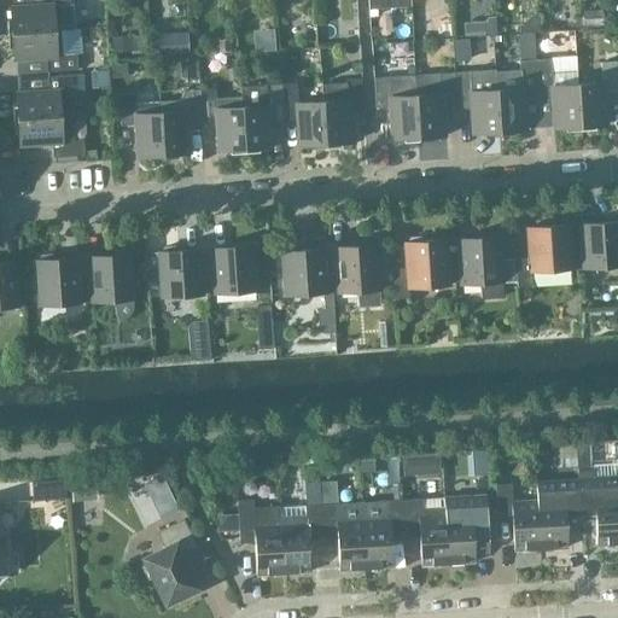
[(41,0),(42,5),(10,7),(12,34),(56,31),(75,30),(73,6),(71,0),(41,0)]
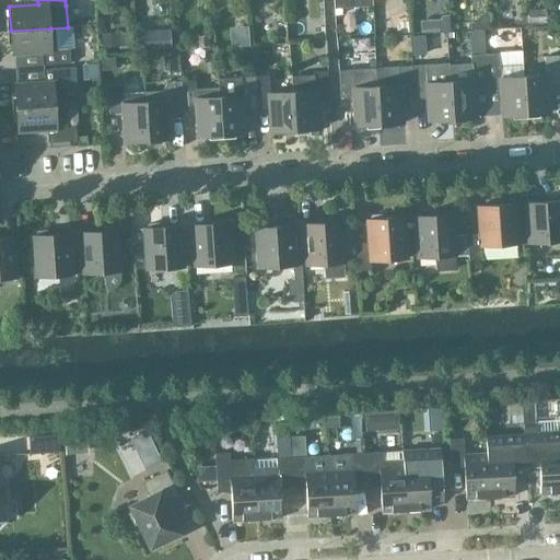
[(153,38),(172,38),(173,13),(154,13),(153,38)]
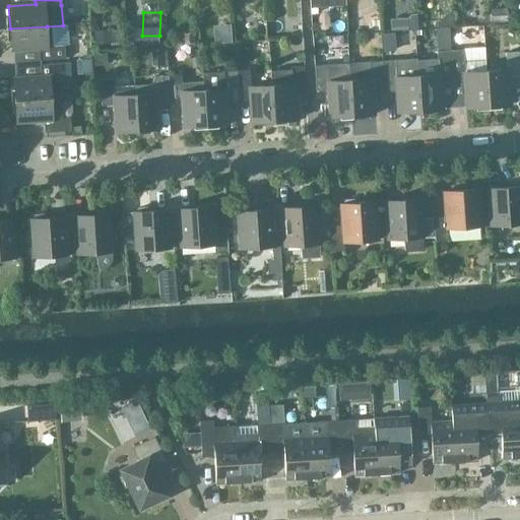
[(216,33),(233,33),(232,12),(215,13),(216,33)]
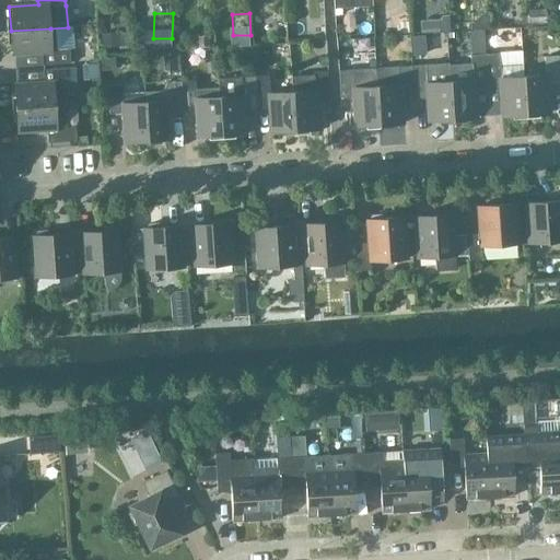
[(429,42),(429,22),(413,23),(415,43),(429,42)]
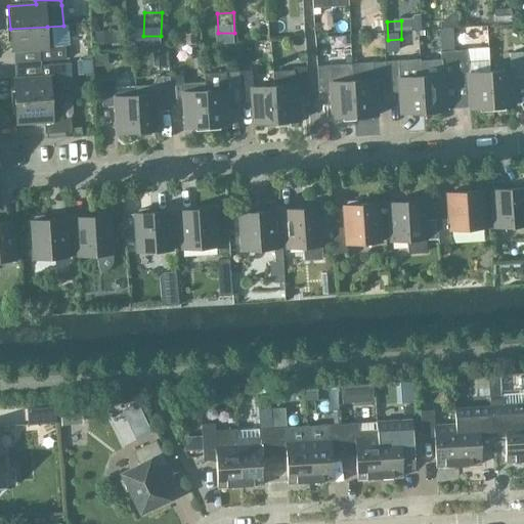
[(47,27),(10,29),(11,52),(39,50),(40,61),(66,59),(64,46),(69,46),(67,26),(63,26),(47,27)]
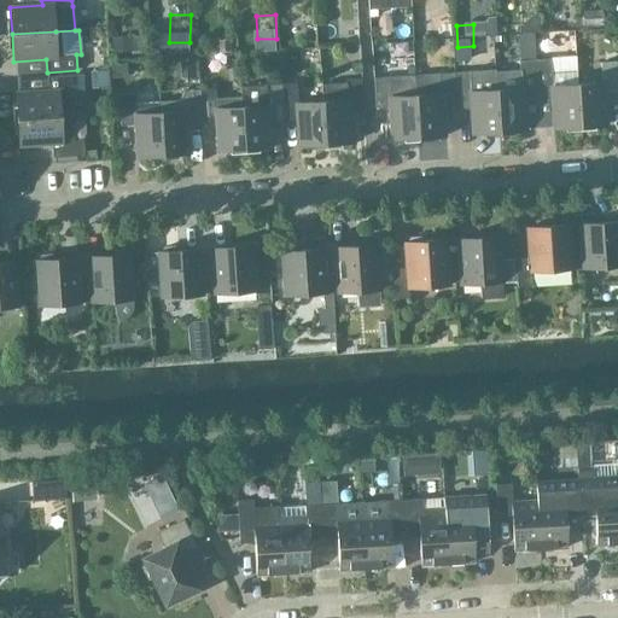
[(601,53),(602,63),(599,64),(600,81),(576,83),(579,128),(606,127),(604,93),(617,92),(617,62),(616,63),(614,53),(601,53)]
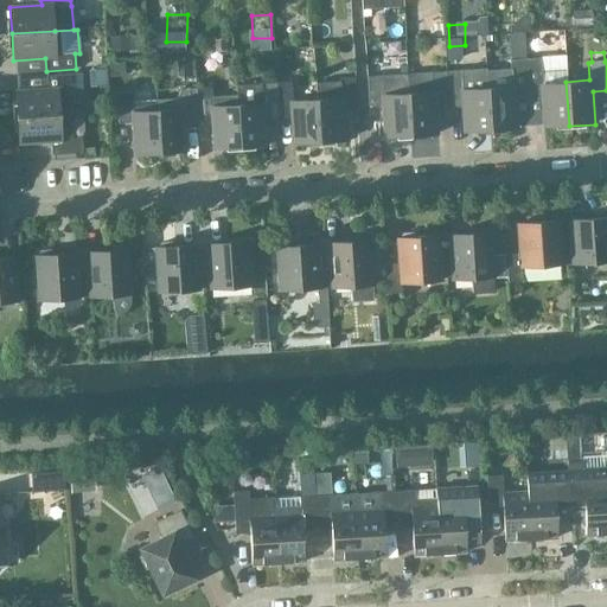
[(543,128),(569,126),(566,82),(566,71),(541,72),(540,58),(525,59),(528,96),(541,96),(543,128)]
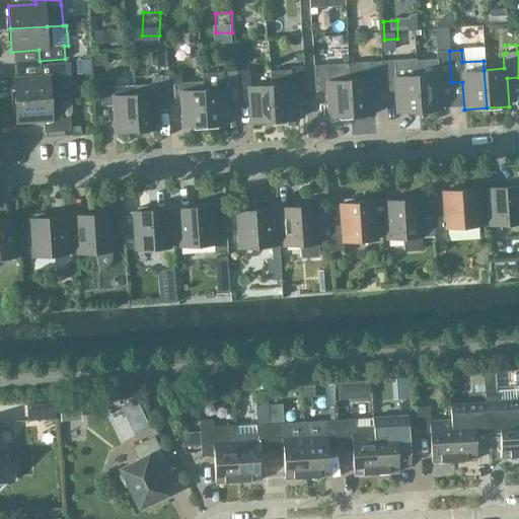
[(440,83),(451,82),(449,51),(436,52),(437,59),(417,61),(418,75),(417,75),(419,112),(441,110),(440,83)]
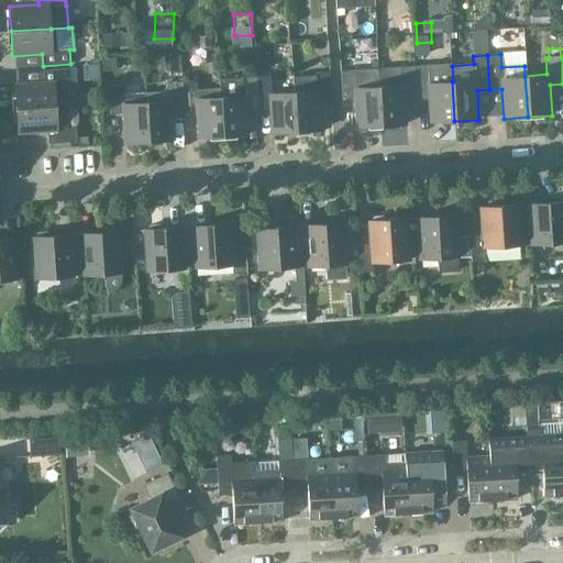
[(414,67),(416,95),(428,94),(430,123),(454,121),(452,81),(453,81),(452,66),(427,66),(414,67)]
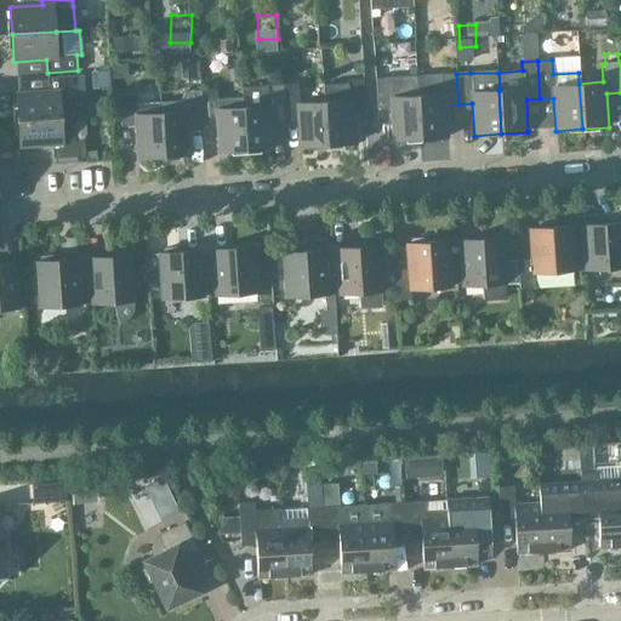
[(444,104),(459,104),(456,74),(442,75),(442,80),(416,81),(417,96),(420,138),(446,137),(444,104)]
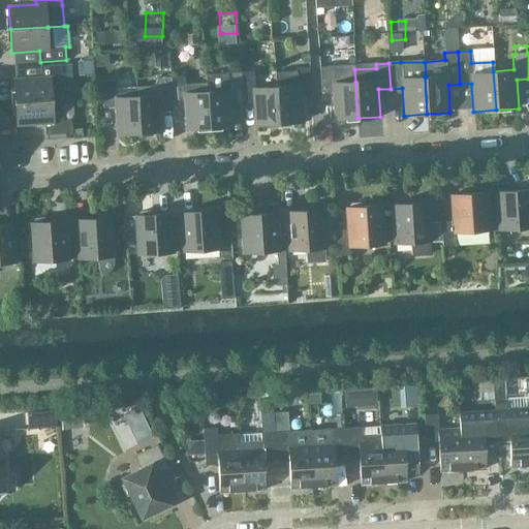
[(13,80),(14,102),(59,99),(58,79),(67,79),(66,64),(40,66),(41,78),(13,80)]
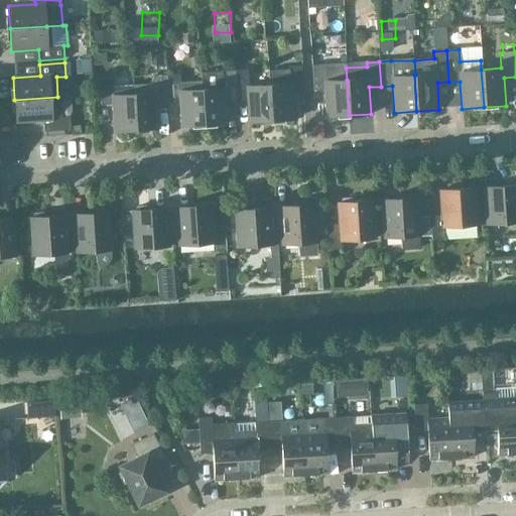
[(347,80),(326,81),(325,66),(311,67),(312,91),(325,90),(327,117),(349,115),(347,80)]
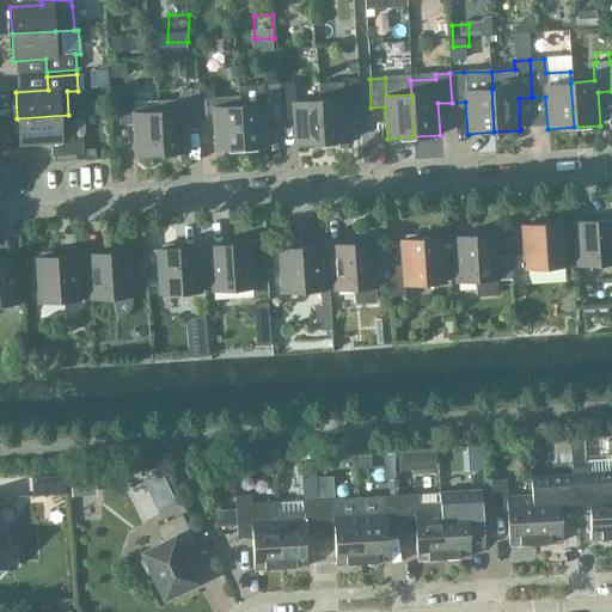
[(342,85),(317,87),(318,103),(322,144),(348,141),(346,111),(360,110),(357,79),(342,80),(342,85)]
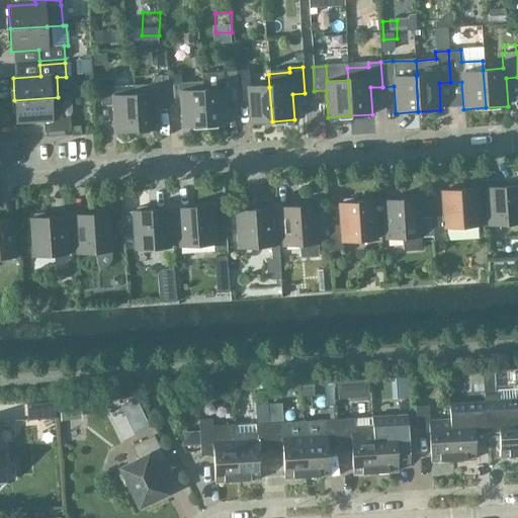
[(247,71),(235,72),(237,96),(247,95),(250,123),(272,121),(269,87),(249,89),(247,71)]
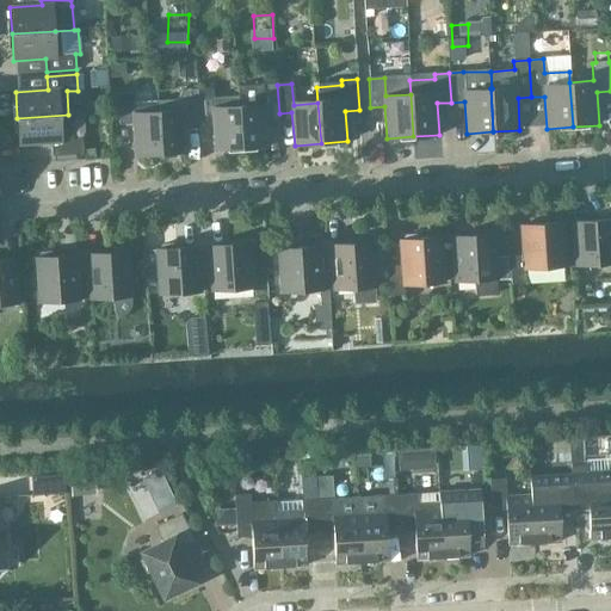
[(264,86),(238,87),(239,105),(241,148),(267,147),(265,115),(279,113),(277,85),(264,86)]
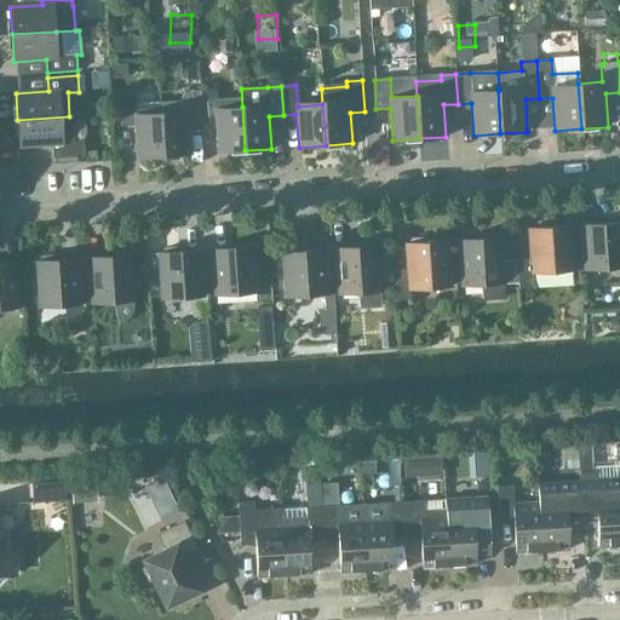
[(181,102),(160,103),(164,156),(190,155),(188,121),(202,120),(200,92),(200,90),(185,91),(181,102)]
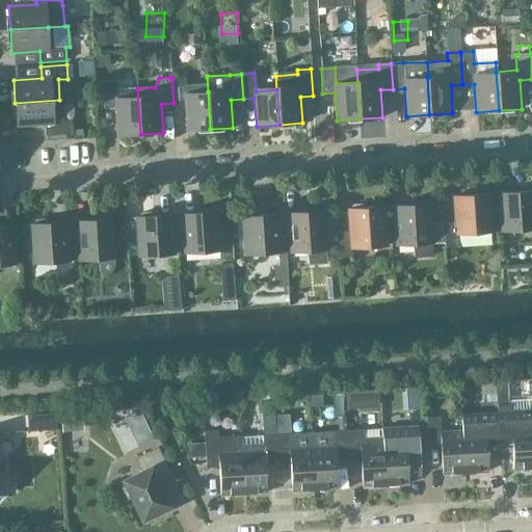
[(185,78),(171,79),(174,103),(185,102),(187,130),(210,129),(208,91),(186,94),(185,78)]
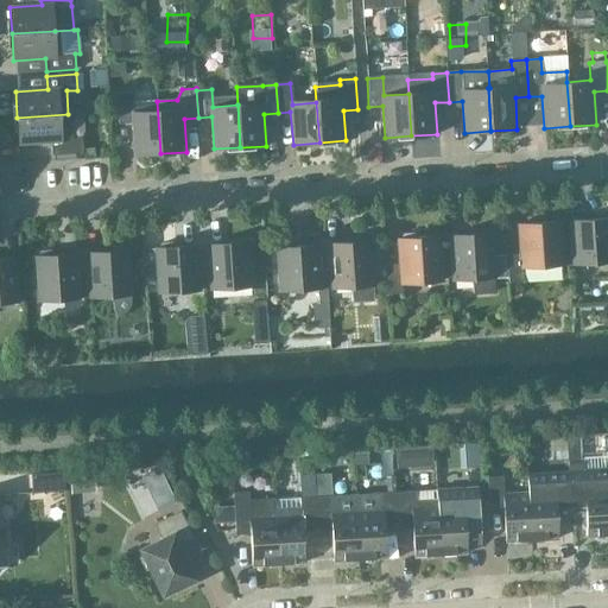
[(131,94),(116,95),(119,124),(132,122),(134,156),(160,153),(157,101),(132,102),(131,94)]
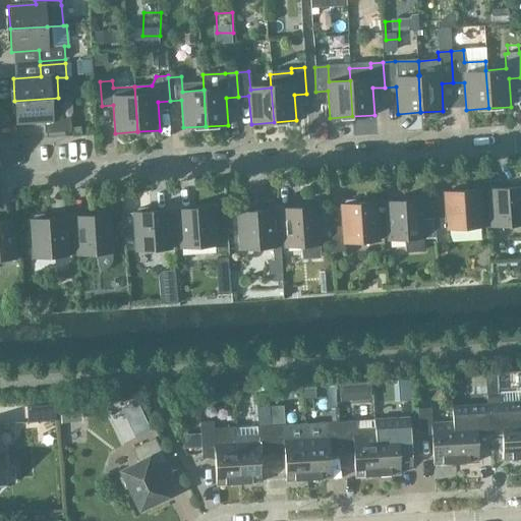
[(60,120),(58,98),(14,101),(16,123),(43,121),(44,133),(69,131),(68,119),(60,120)]
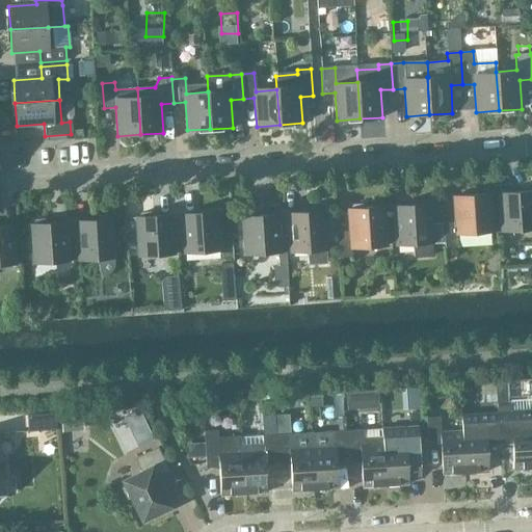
[(502,233),(531,231),(531,192),(500,194),(502,233)]
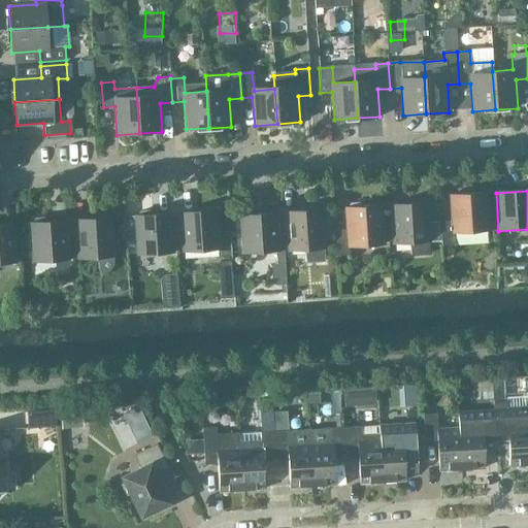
[(452,222),(439,222),(440,241),(441,248),(455,246),(454,234),(487,232),(485,194),(451,196),(452,222)]
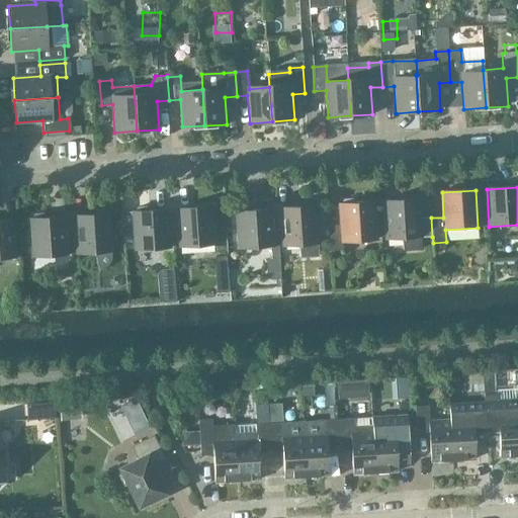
[(341,225),(329,226),(331,251),(342,250),(342,243),(376,241),(373,202),(355,203),(352,199),(344,199),(342,204),(339,204),(341,225)]
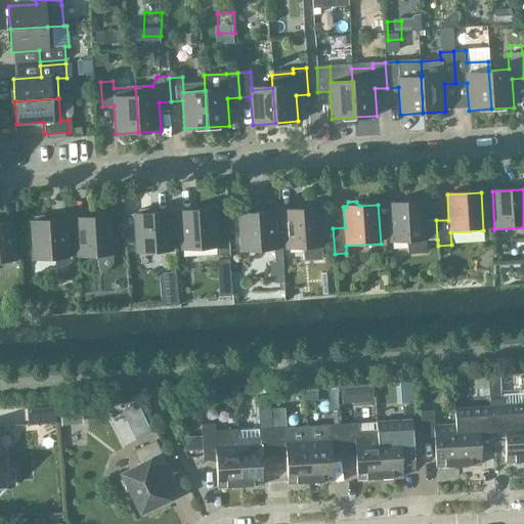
[(423,202),(388,204),(391,244),(407,242),(408,255),(426,253),(425,241),(437,239),(436,220),(424,221),(423,202)]
